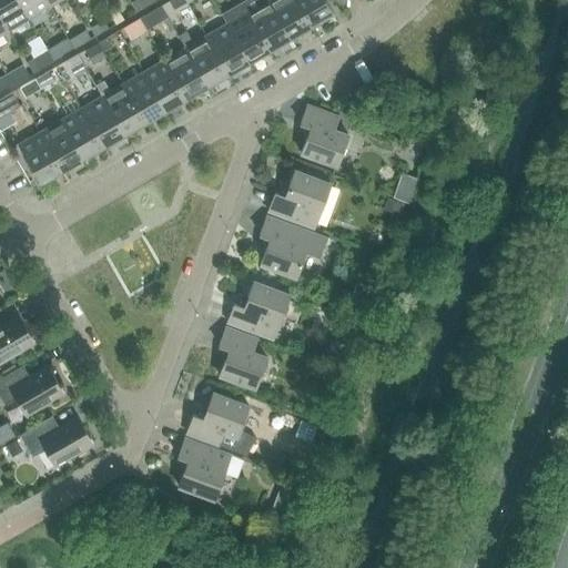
[(0,0),(0,16),(8,31),(29,19),(18,0),(0,0)]
